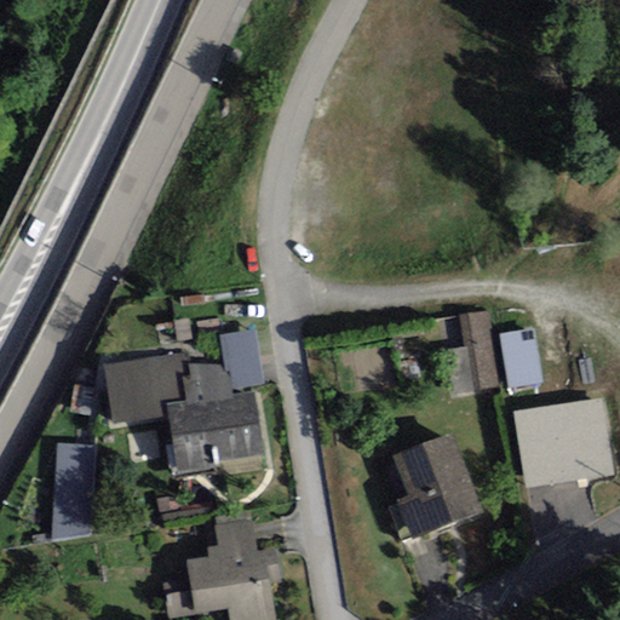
[(464,349),(442,352),(449,396),(499,388),(486,310),(458,315),(464,349)]
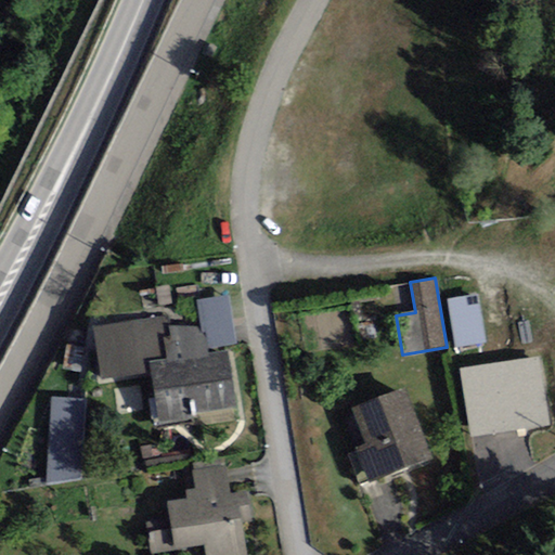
[(487,344),(478,294),(447,299),(454,349),(487,344)]
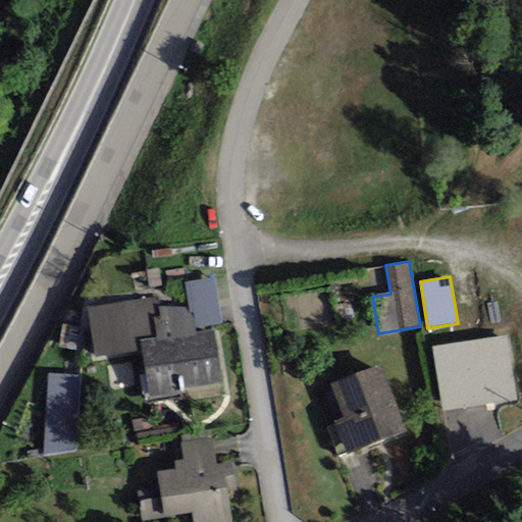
[(215,278),(185,283),(188,308),(189,314),(193,314),(195,328),(222,324),(215,278)]
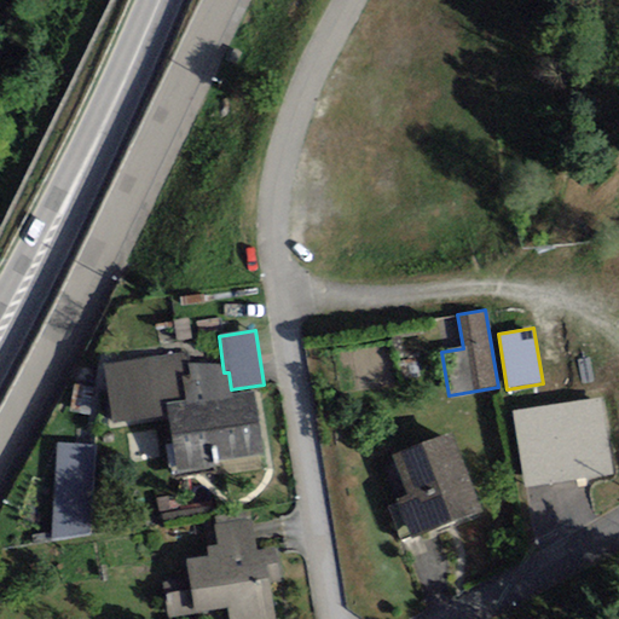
[(213,463),(264,455),(254,389),(231,393),(229,372),(224,372),(223,365),(189,365),(186,353),(102,365),(111,424),(167,415),(178,479),(214,473),(213,463)]
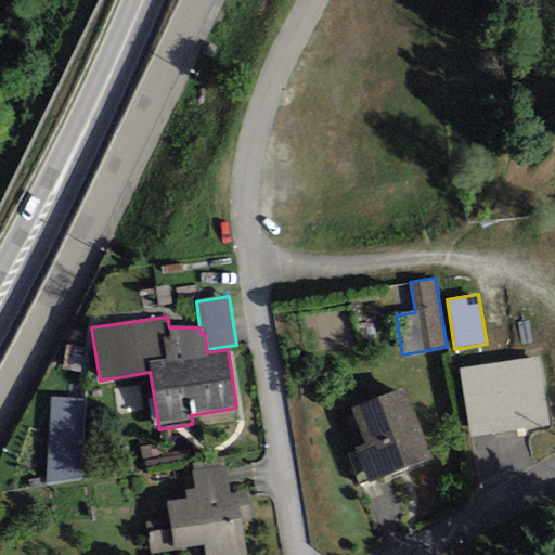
[(538,357),(459,370),(470,439),(549,426),(538,357)]
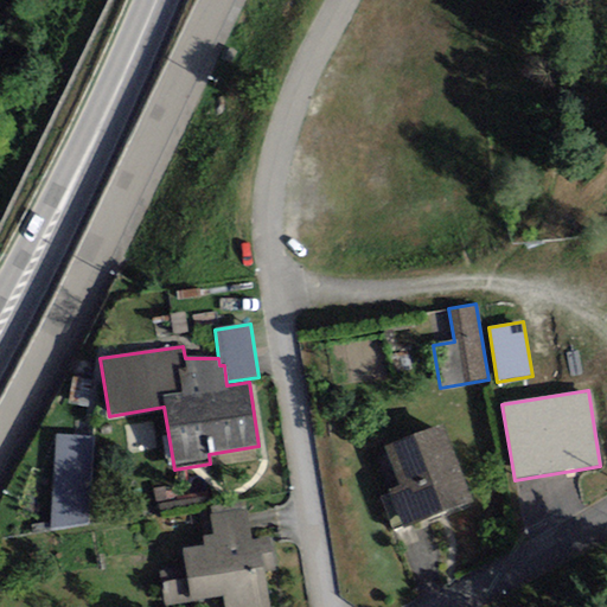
[(474,503),(442,425),(384,448),(400,486),(387,491),(403,531),(474,503)]
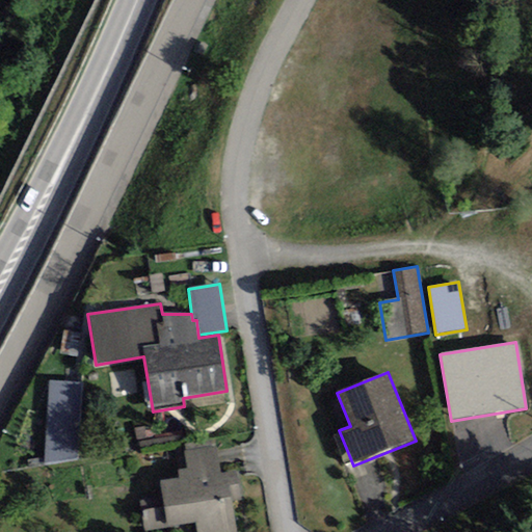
[(83,382),(49,381),(46,466),(78,459),(83,382)]
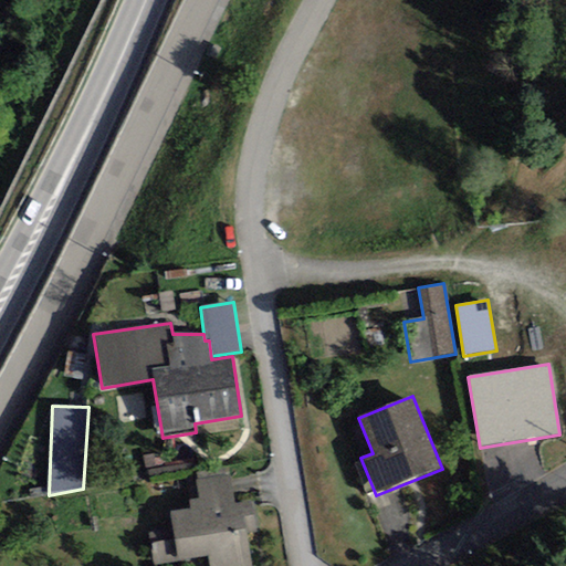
[(208,565),(251,565),(249,549),(247,533),(258,531),(252,501),(236,504),(230,474),(196,480),(199,499),(188,501),(189,509),(171,512),(174,528),(149,532),(155,565),(207,557),(208,565)]
